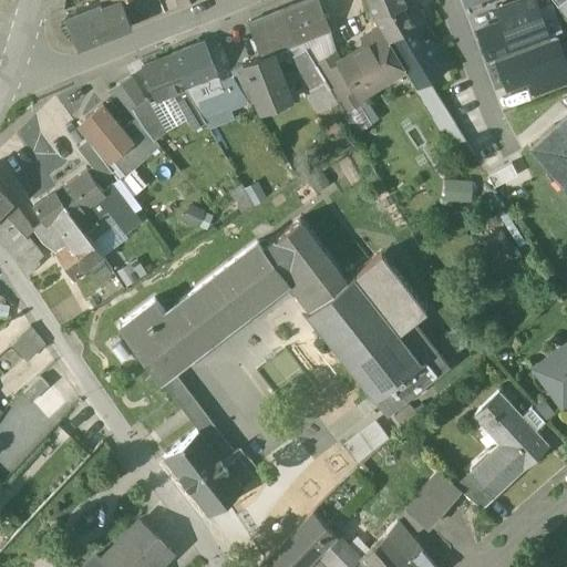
[(119,4),(110,8),(109,3),(102,7),(112,32),(132,24),(121,0),(116,0),(119,4)]
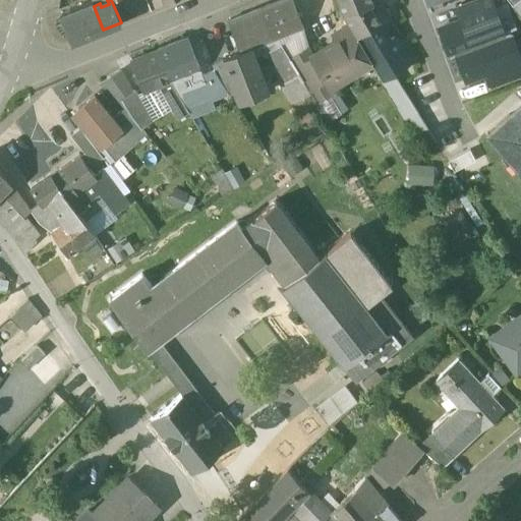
[(291,0),(276,0),(259,7),(272,40),(302,29),(303,27),(291,0)]
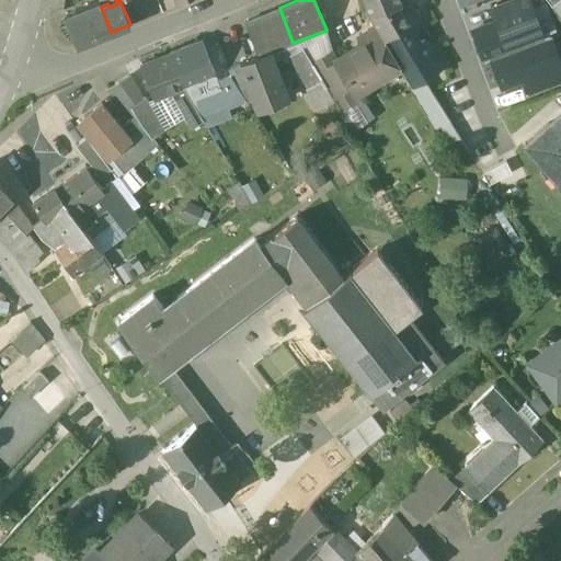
[(400,0),(362,0),(365,8),(369,14),(397,3),(401,2),(400,0)]
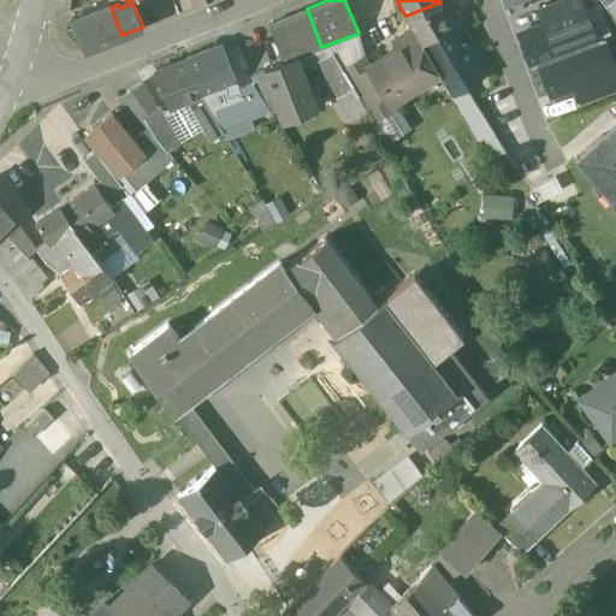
[(564,0),(539,10),(544,24),(584,9),(580,0),(564,0)]
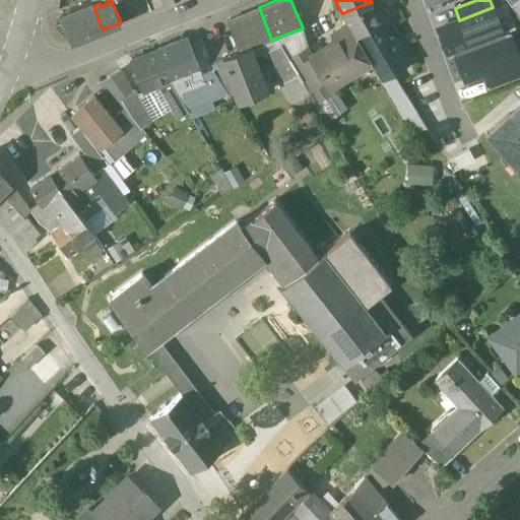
[(91,1),(60,13),(72,42),(103,29),(93,6),(91,1)]
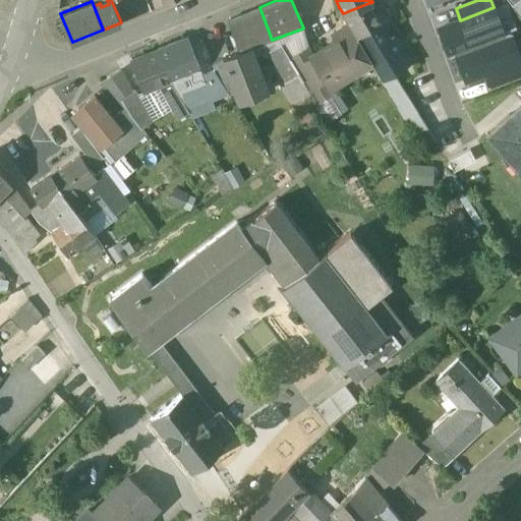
[(507,2),(494,7),(460,20),(440,27),(450,55),(455,53),(510,32),(517,30),(507,2)]
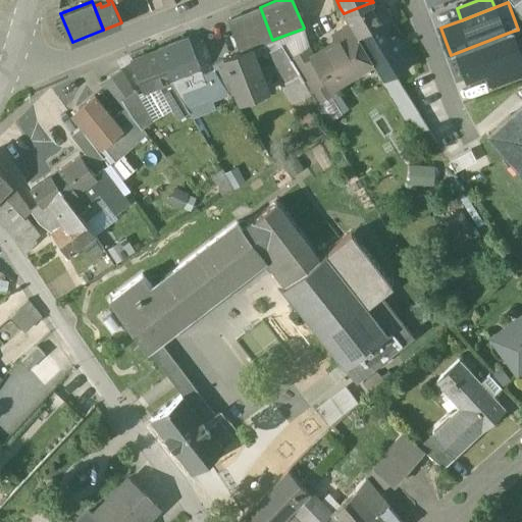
[(369,3),(344,13),(370,59),(382,80),(394,73),(410,63),(409,62),(394,36),(390,38),(380,22),(384,20),(382,17),(379,19),(369,3)]
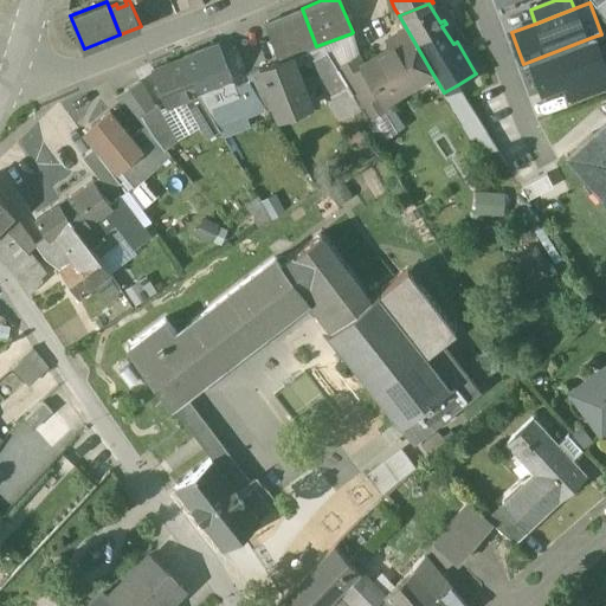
[(302,8),(266,23),(281,59),(290,56),(316,46),(302,8)]
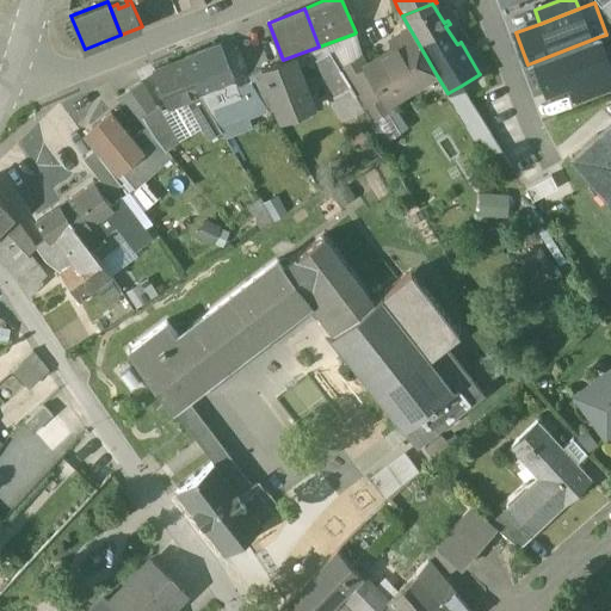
[(433,69),(409,28),(392,38),(396,45),(418,79),(433,69)]
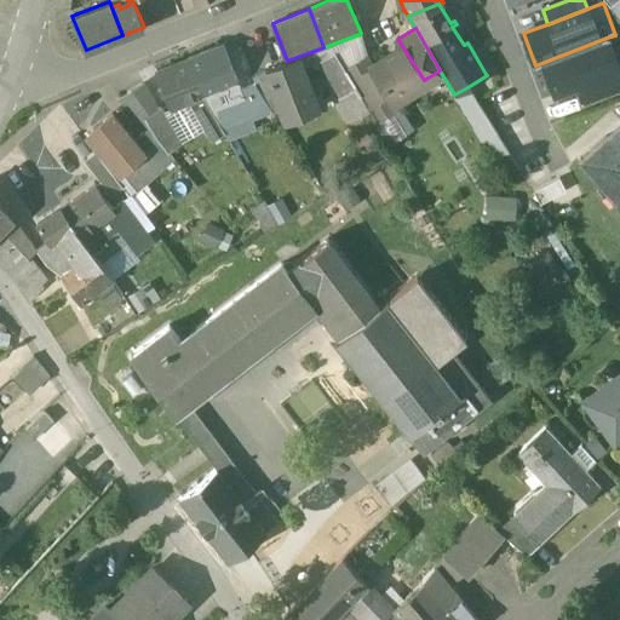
[(360,34),(323,47),(327,56),(328,57),(334,53),(336,56),(349,47),(357,62),(368,56),(360,34)]
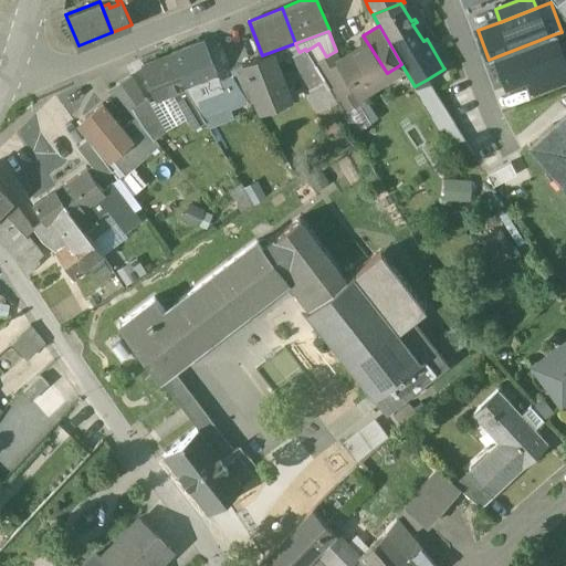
[(506,88),(530,80),(565,66),(554,34),(494,58),(506,88)]
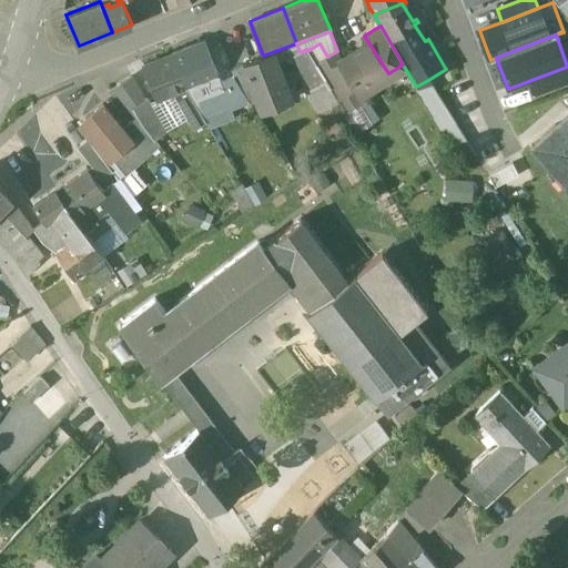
[(205,39),(170,53),(184,88),(219,73),(205,39)]
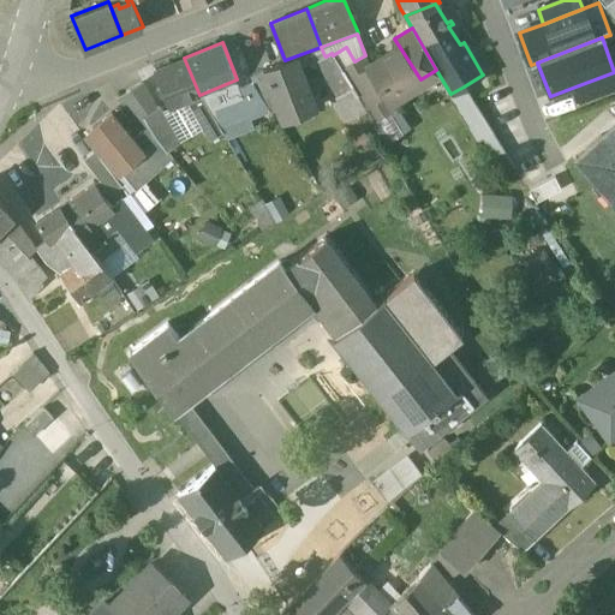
[(399,46),(348,77),(368,107),(375,119),(398,105),(393,97),(421,79),(399,46)]
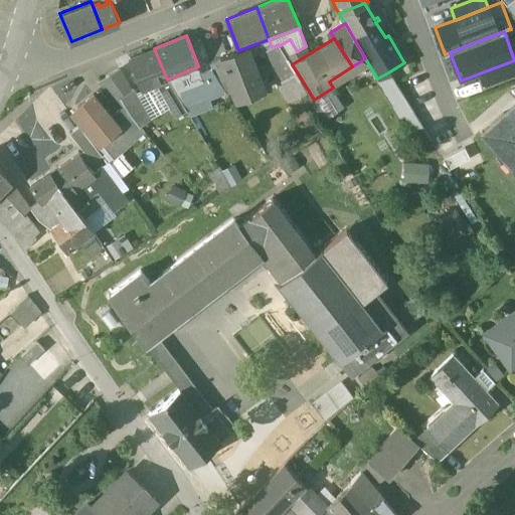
[(269,39),(246,47),(249,56),(266,50),(266,49),(272,46),(269,39)]
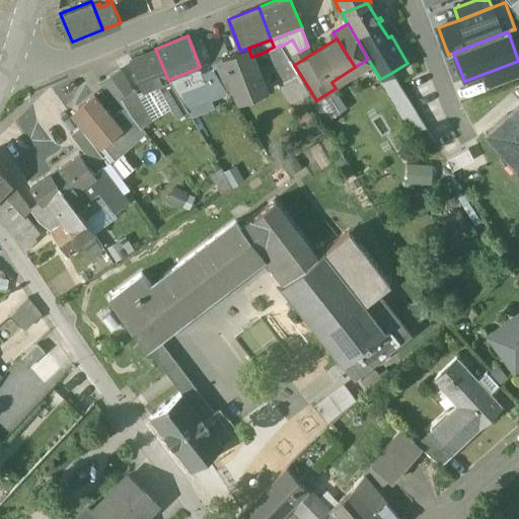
[(292,40),(281,47),(288,59),(299,52),(292,40)]
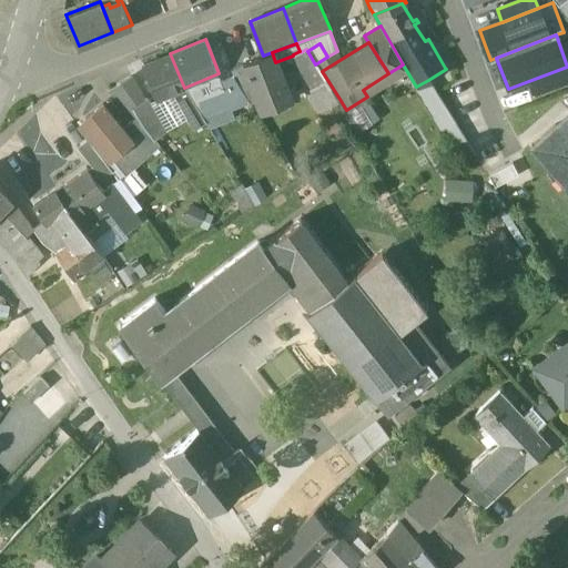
[(307,51),(306,49),(301,52),(300,51),(293,54),(293,56),(312,87),(306,91),(318,112),(336,101),(315,64),(307,51)]
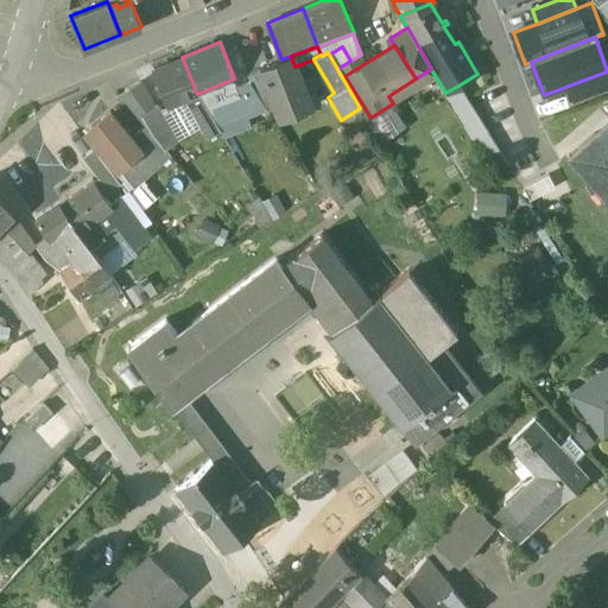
[(291,56),(282,59),(282,61),(261,69),(279,106),(284,115),(310,105),(295,67),(291,56)]
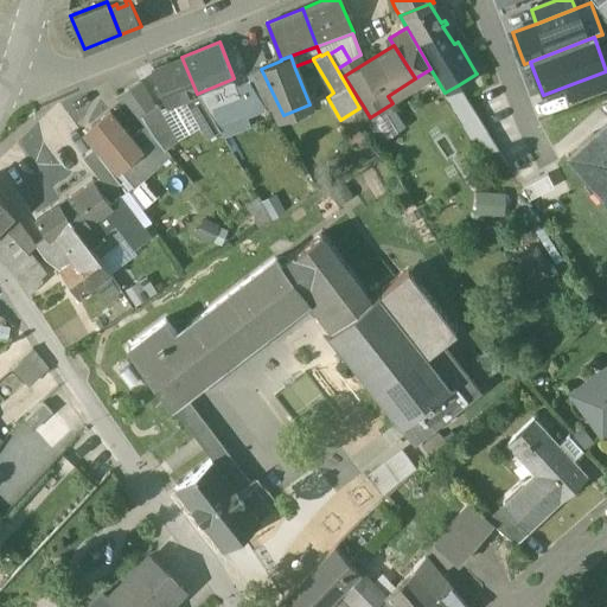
[(181,57),(151,70),(166,107),(197,94),(181,57)]
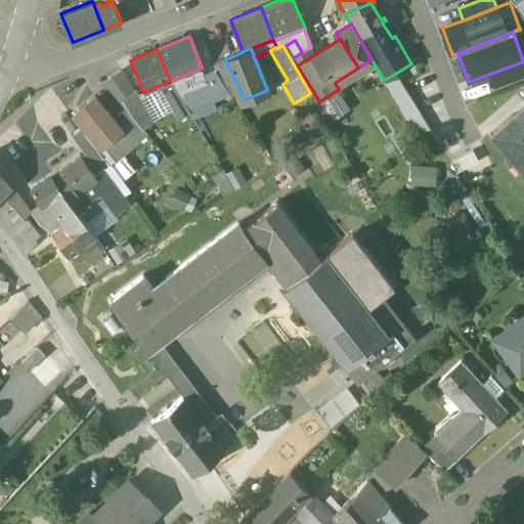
[(241,91),(225,59),(212,64),(231,95),(241,91)]
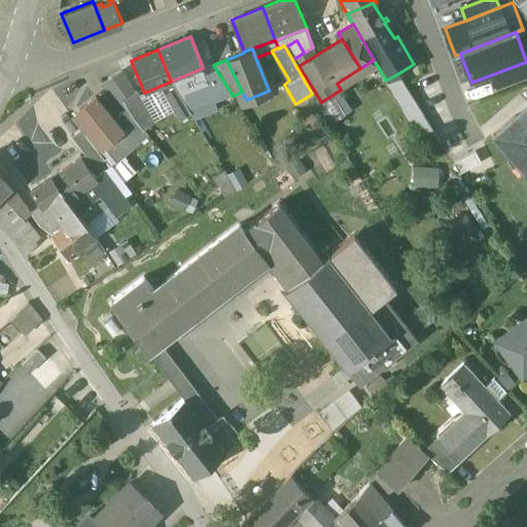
[(526,74),(526,63),(526,62),(493,74),(497,85),(526,74)]
